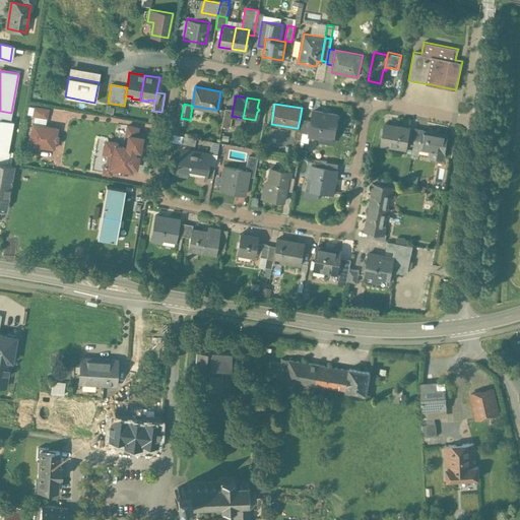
[(34,115),(48,118),(50,108),(37,105),(34,115)]
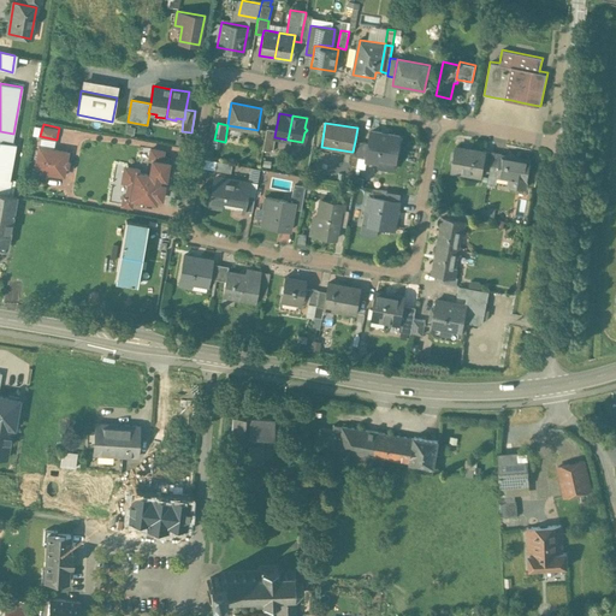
[(266,129),(262,149),(272,152),(274,137),(276,130),(266,129)]
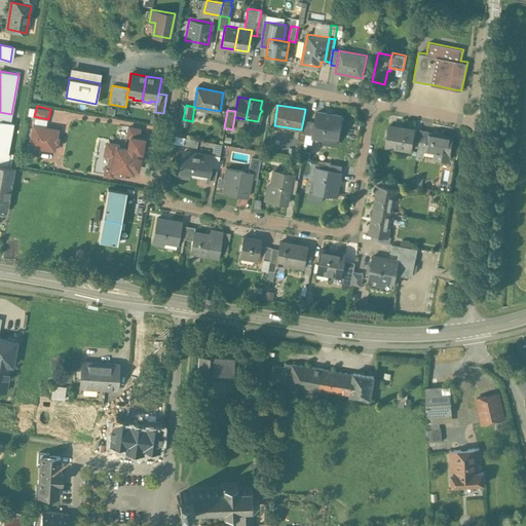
[(341,116),(317,111),(315,122),(312,136),(312,137),(324,139),(325,136),(338,138),(341,116)]
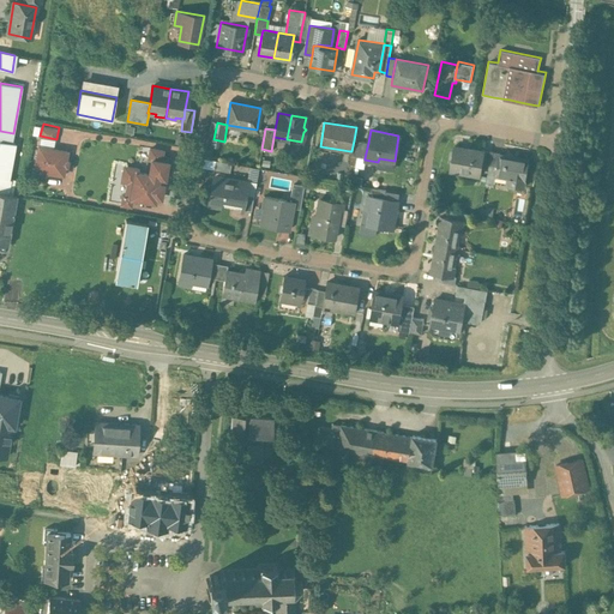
[(0,140),(0,192),(11,194),(13,185),(14,180),(8,179),(16,144),(0,140)]
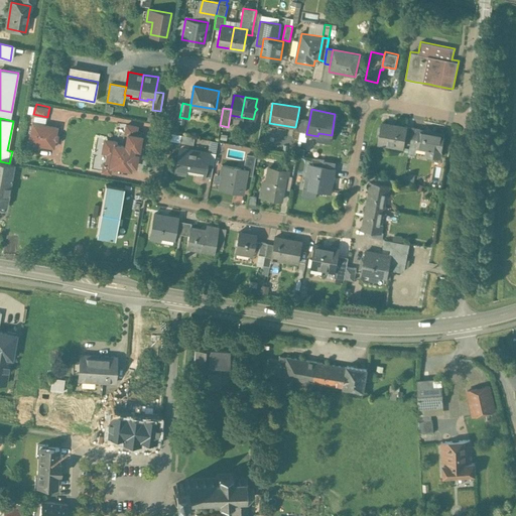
[(302,119),(297,118),(295,127),(294,127),(294,130),(300,132),(302,119)]
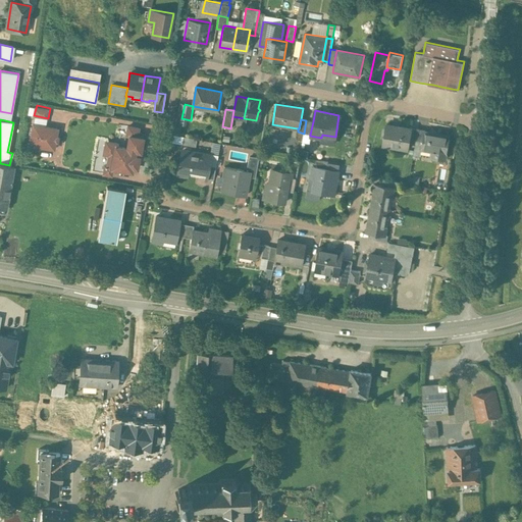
[(313,121),(306,120),(304,134),(309,134),(310,135),(313,121)]
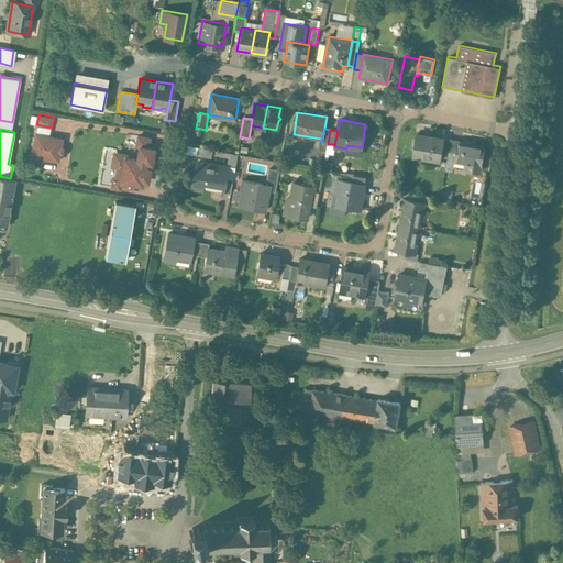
[(445,138),(416,132),(411,157),(440,163),(442,151),(445,138)]
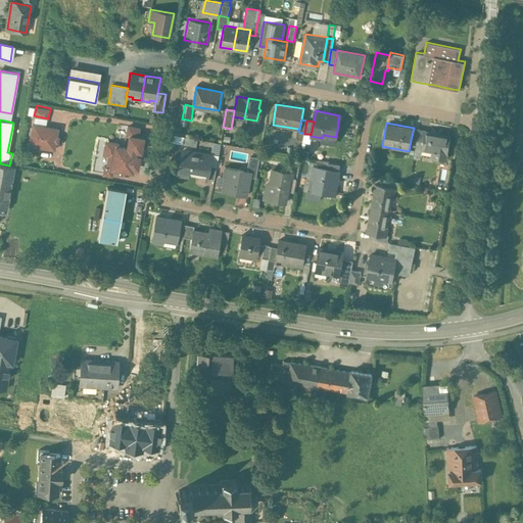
[(57,130),(33,125),(30,145),(53,149),(57,130)]
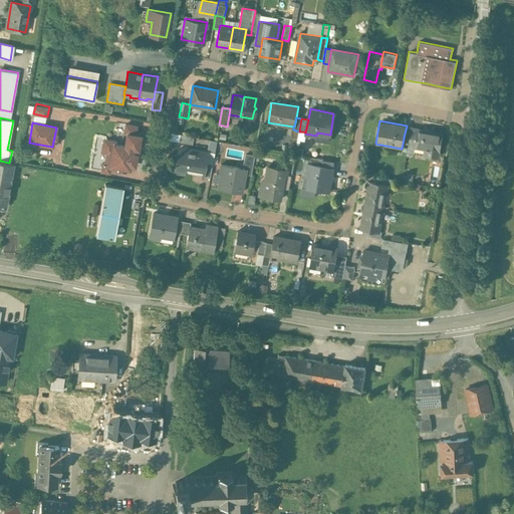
[(136,125),(125,124),(124,133),(126,133),(124,146),(133,148),(138,149),(141,132),(135,131),(136,125)]
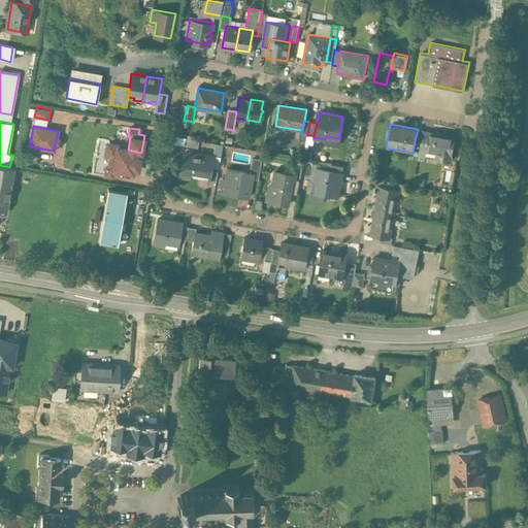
[(430,130),(423,129),(423,130),(421,141),(427,142),(429,132),(430,130)]
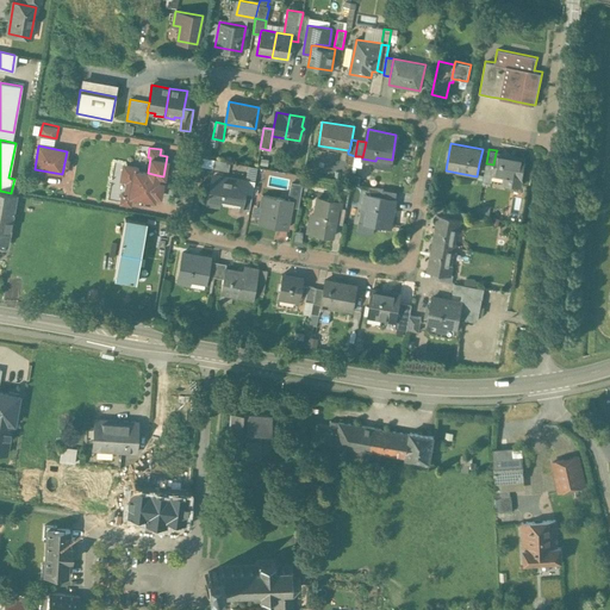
[(496,153),(493,165),(492,173),(493,173),(505,175),(504,182),(520,185),(524,157),(496,153)]
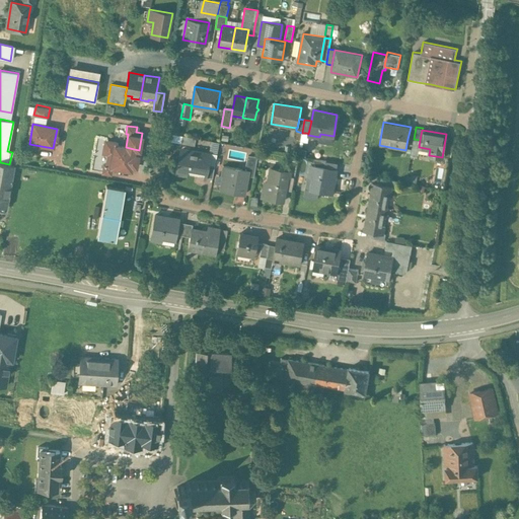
[(196,138),(182,136),(180,143),(194,146),(196,138)]
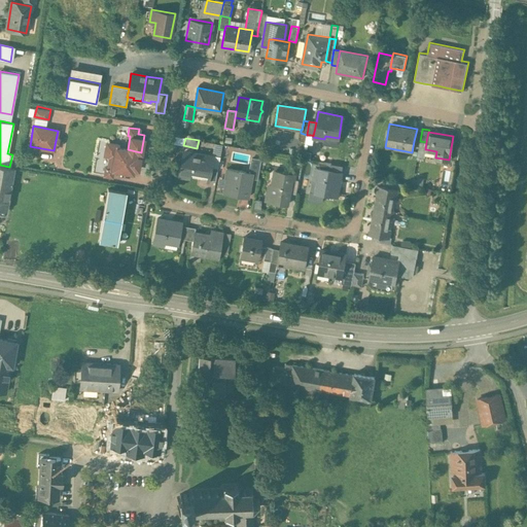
[(426,142),(420,141),(420,142),(417,156),(425,157),(426,149),(425,149),(426,142)]
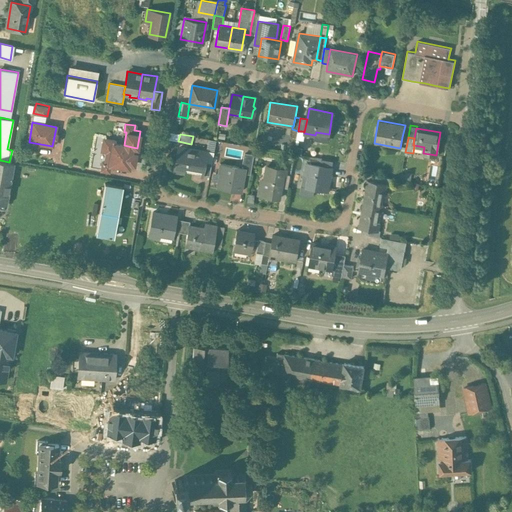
[(115,140),(105,139),(103,151),(106,152),(105,162),(103,162),(101,170),(109,171),(110,164),(129,168),(132,147),(124,145),(114,143),(115,140)]
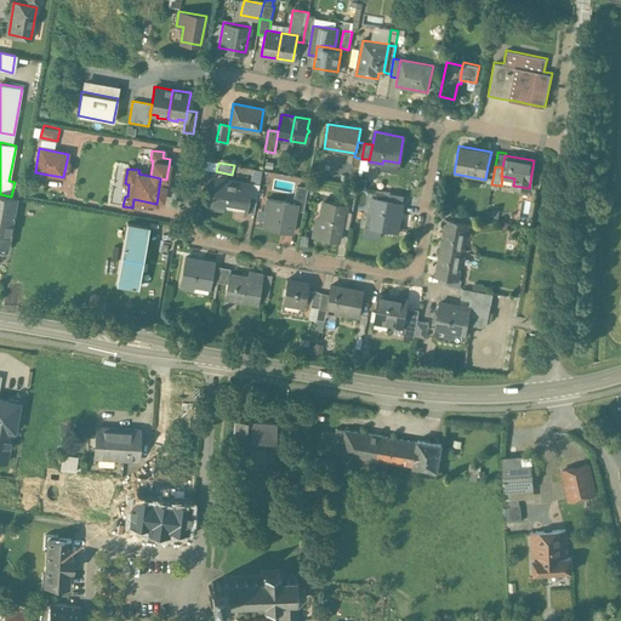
[(250,184),(227,181),(226,182),(216,181),(216,180),(215,178),(210,206),(223,209),(224,201),(245,205),(244,212),(245,212),(245,211),(248,195),(250,184)]
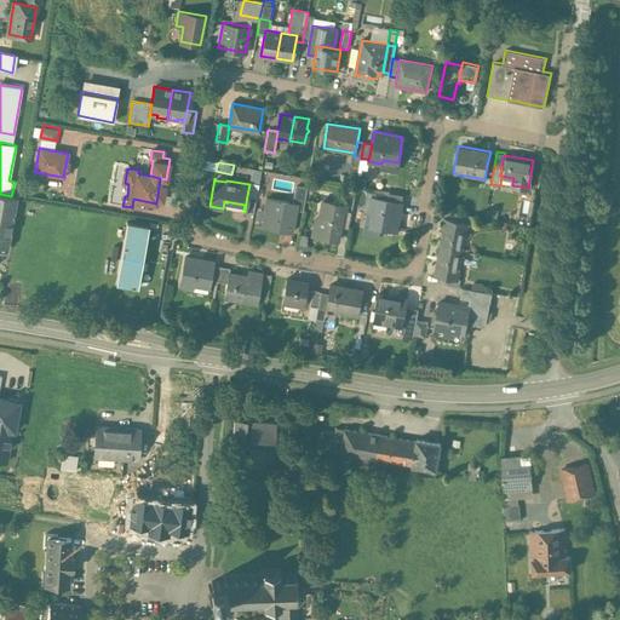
[(305,188),(299,187),(296,185),(292,202),(296,204),(294,210),(303,211),(306,188),(305,188)]
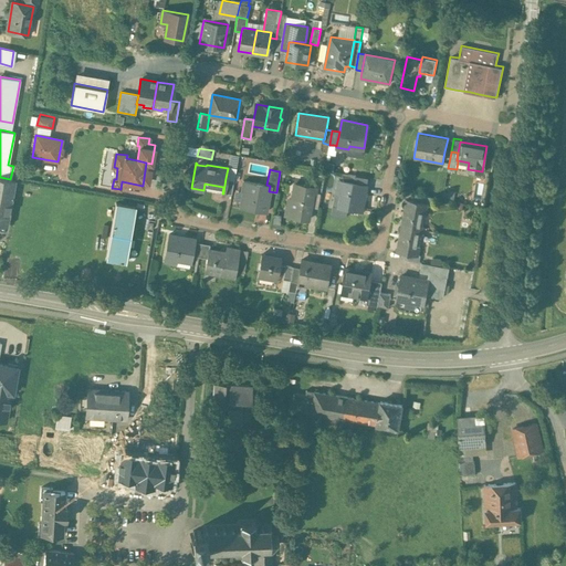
[(0,177),(0,223),(8,226),(16,180),(10,179),(0,177)]
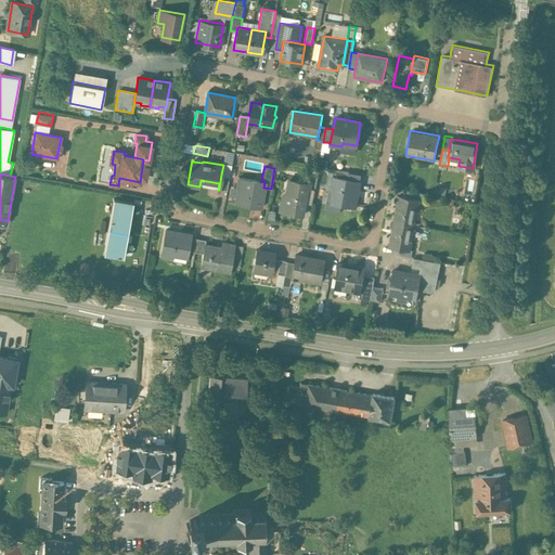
[(229,176),(221,175),(219,189),(227,190),(229,176)]
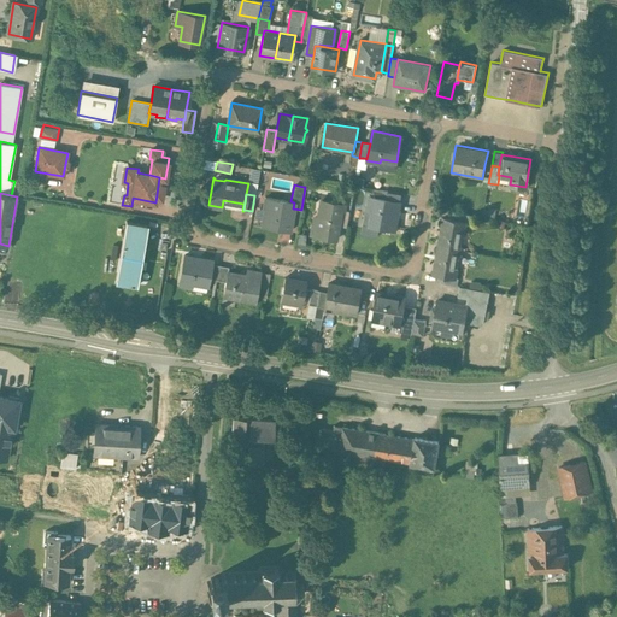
[(291,201),(265,197),(263,209),(266,209),(264,227),(289,230),(293,209),(294,203),(291,201)]
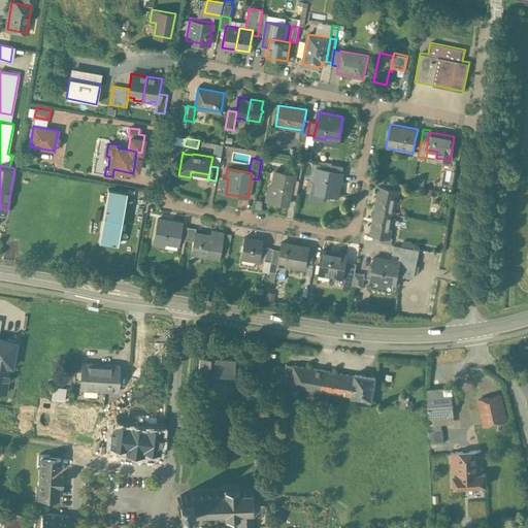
[(318,168),(316,168),(314,179),(317,179),(314,194),(339,198),(343,172),(330,170),(318,168)]
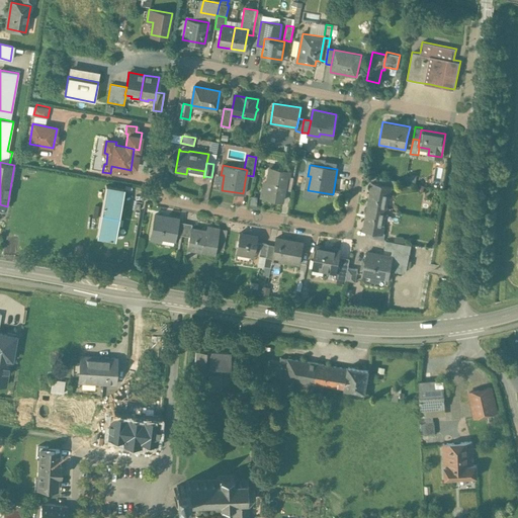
[(287,171),(270,168),(266,187),(263,186),(261,197),(282,200),(284,189),(286,176),(287,171)]
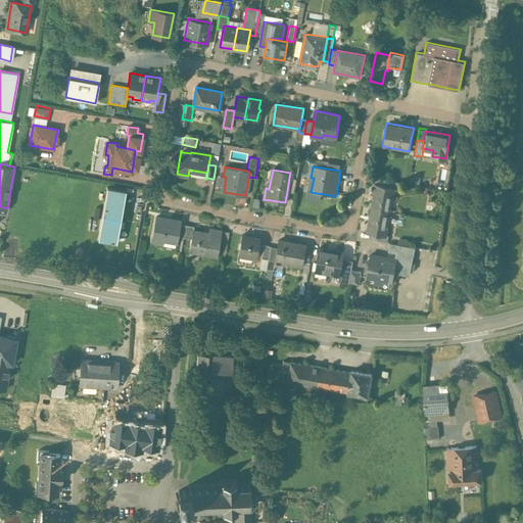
[(296,179),(289,178),(287,191),(294,192),(296,179)]
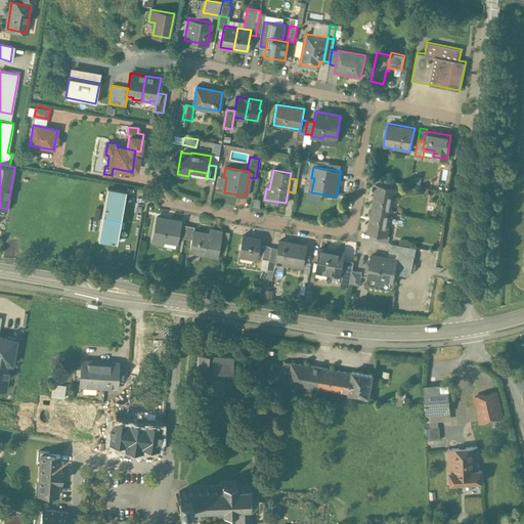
[(398,182),(385,180),(384,185),(395,187),(395,188),(397,189),(398,182)]
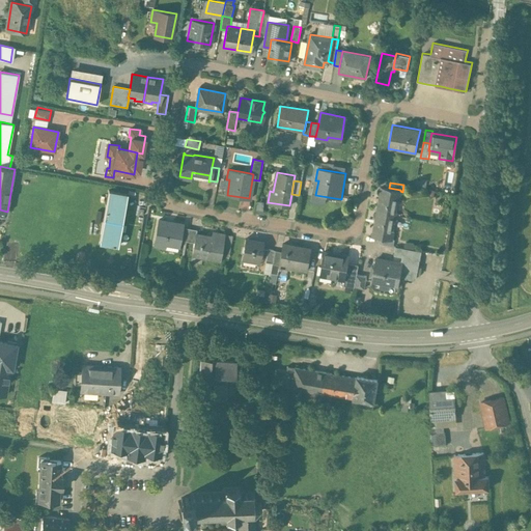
[(389,188),(382,187),(378,212),(393,215),(395,199),(399,199),(400,191),(400,190),(389,188)]
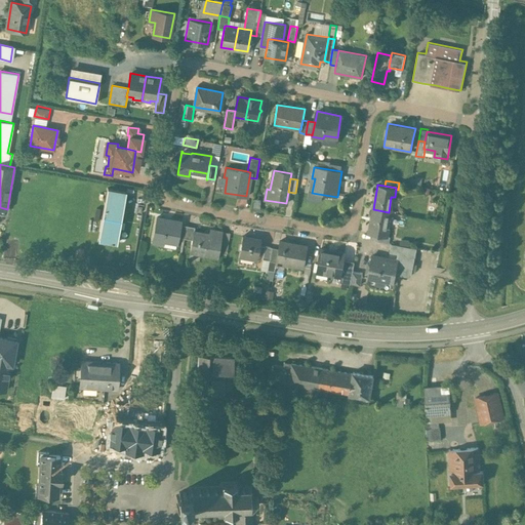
[(103,214),(120,216),(124,192),(108,189),(103,214)]
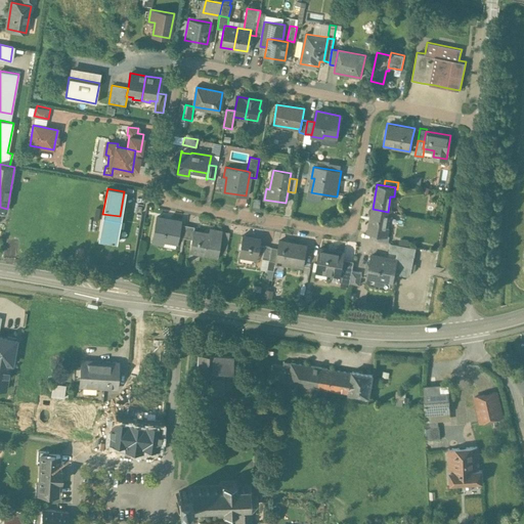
[(388,212),(373,209),(367,232),(375,234),(386,236),(387,234),(388,227),(385,226),(388,212)]
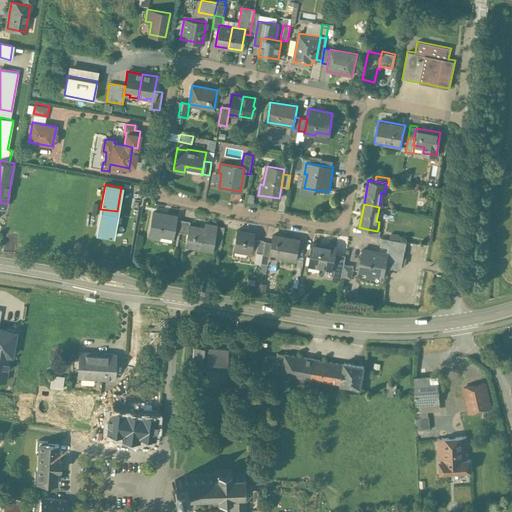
[(117,211),(100,209),(96,233),(108,236),(110,237),(110,236),(113,236),(117,211)]
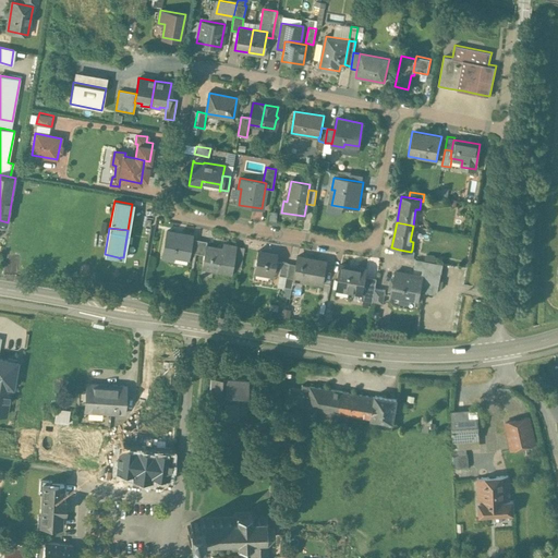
[(192,235),(167,230),(161,257),(173,259),(174,256),(187,258),(189,252),(192,239),(192,235)]
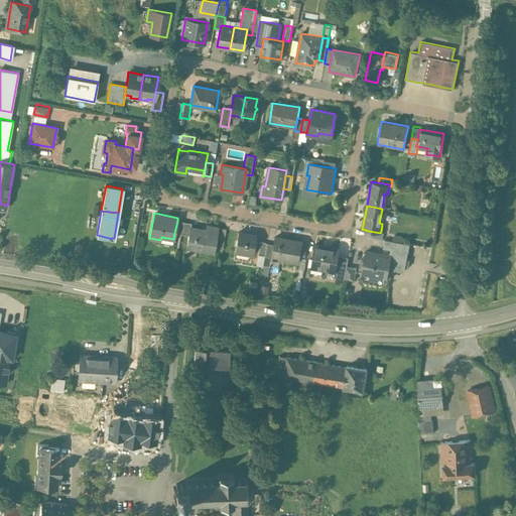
[(183,222),(177,221),(174,233),(181,235),(183,222)]
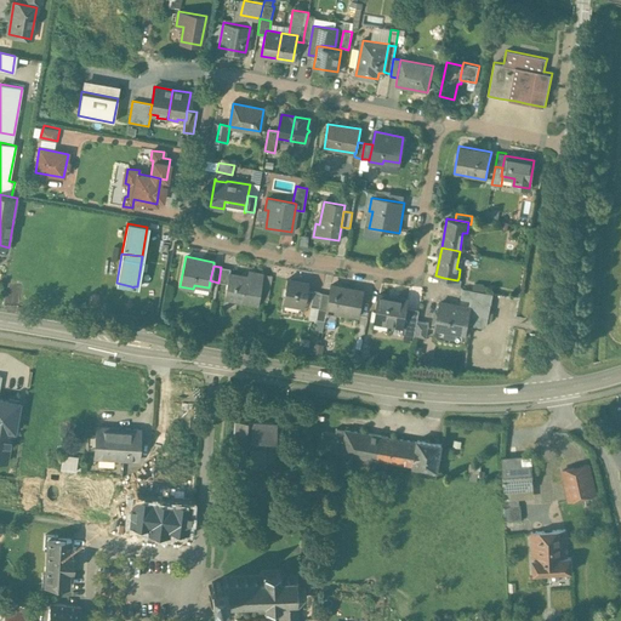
[(231,268),(221,267),(218,283),(227,284),(228,277),(231,268)]
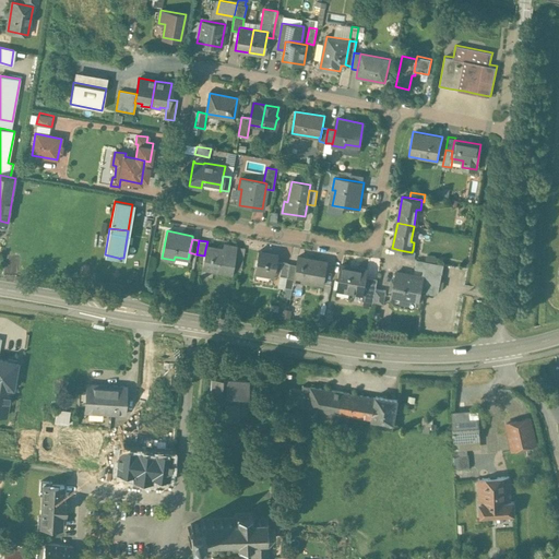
[(205,249),(204,256),(202,268),(213,270),(232,273),(232,269),(236,247),(224,245),(222,251),(205,249)]
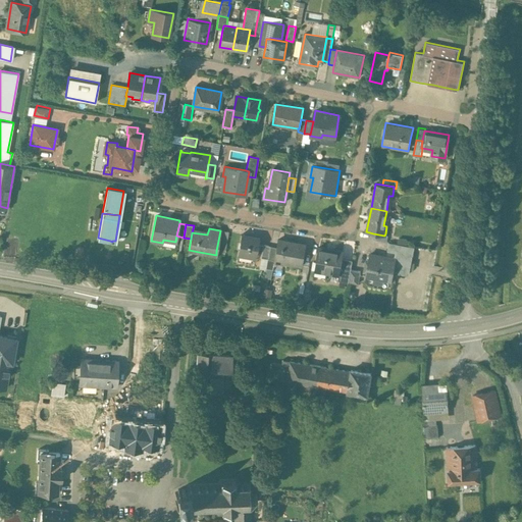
[(220,230),(216,251),(224,252),(228,232),(220,230)]
